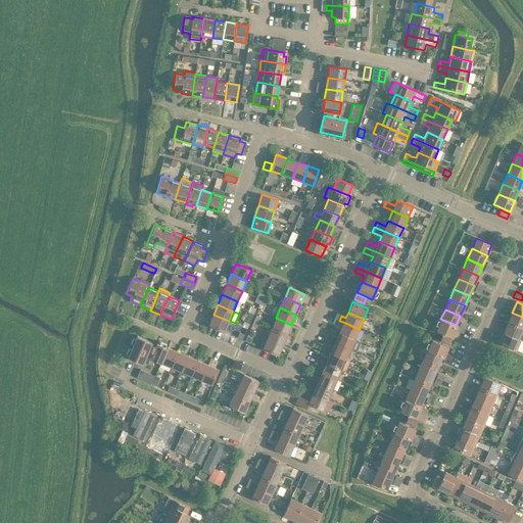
[(522,317),(512,313),(508,323),(522,329),(522,317)]
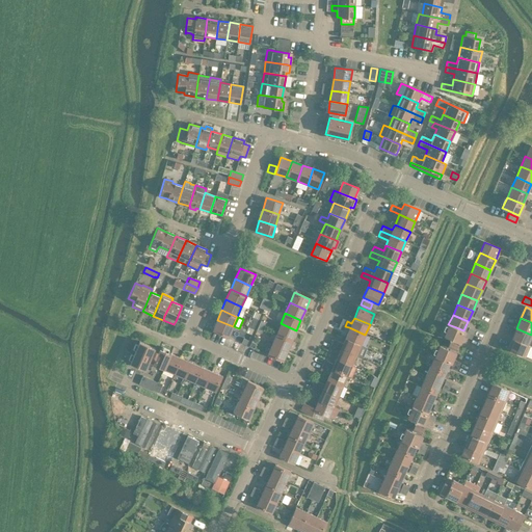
[(212,330),(228,338),(233,326),(217,320),(212,330)]
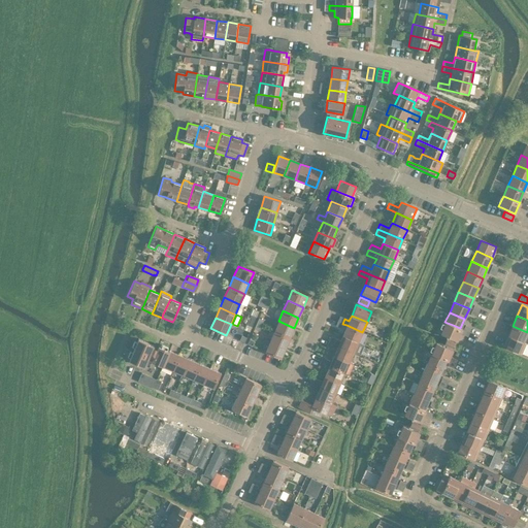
[(290,338),(294,328),(278,321),(274,331),(290,338)]
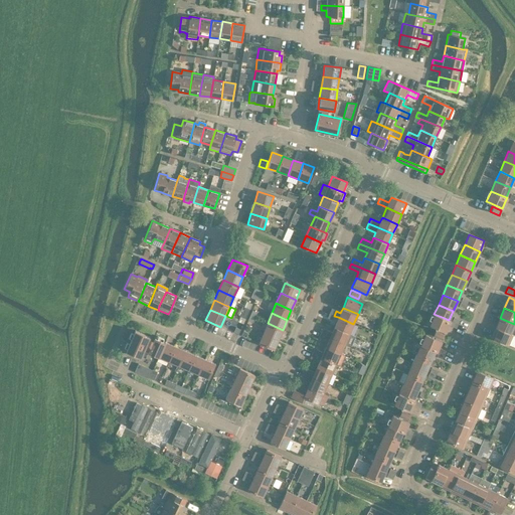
[(434,314),(430,325),(446,332),(448,325),(450,321),(449,320),(442,317),(434,314)]
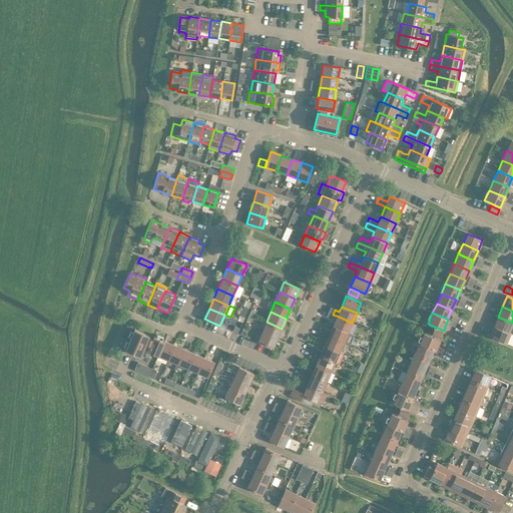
[(337,316),(333,326),(348,333),(352,323),(337,316)]
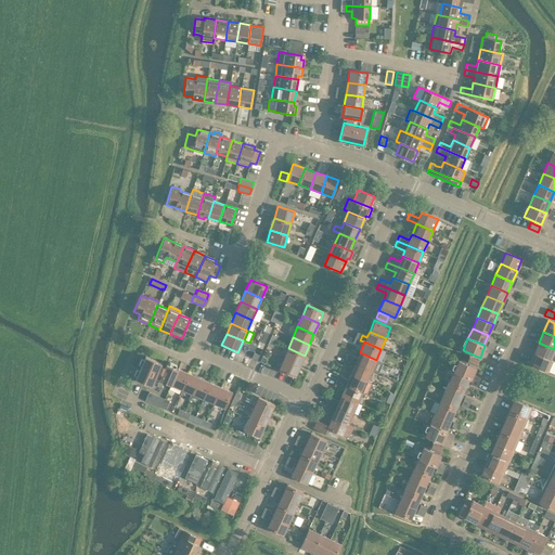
[(533,353),(552,361),(554,362),(554,349),(539,343),(533,353)]
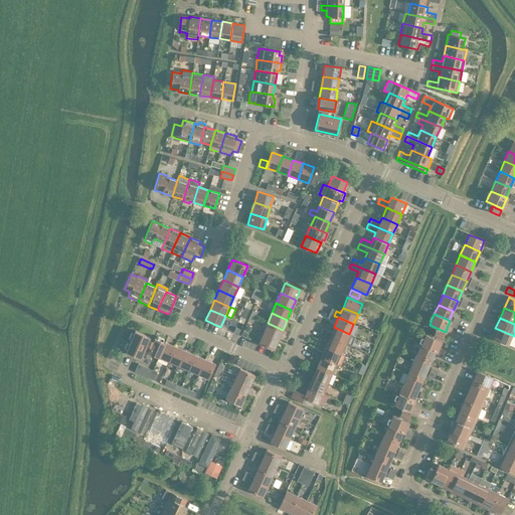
[(278,340),(283,330),(268,323),(263,333),(278,340)]
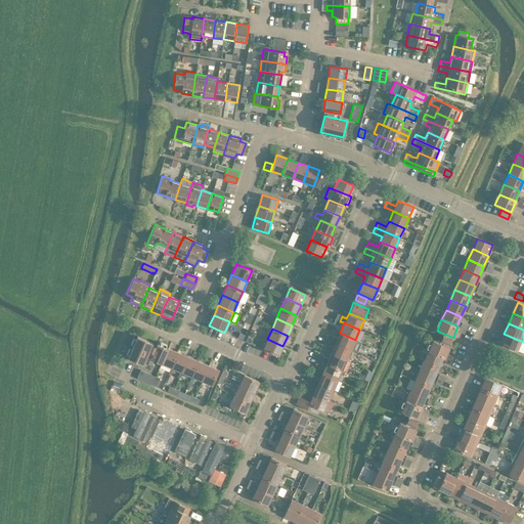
[(340,333),(336,343),(351,350),(356,352),(361,342),(355,340),(340,333)]
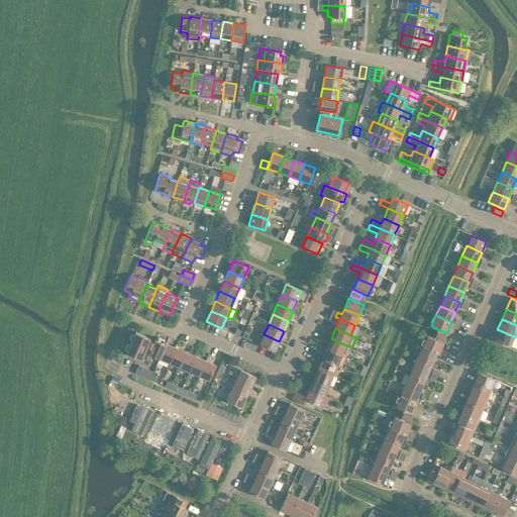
[(510,346),(514,336),(497,329),(493,339),(510,346)]
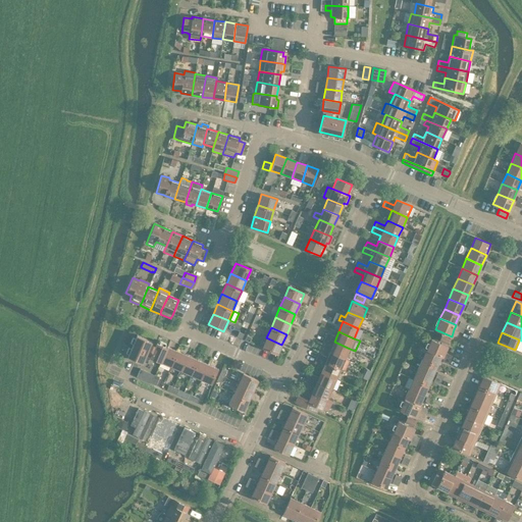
[(450,338),(440,334),(438,338),(448,343),(450,338)]
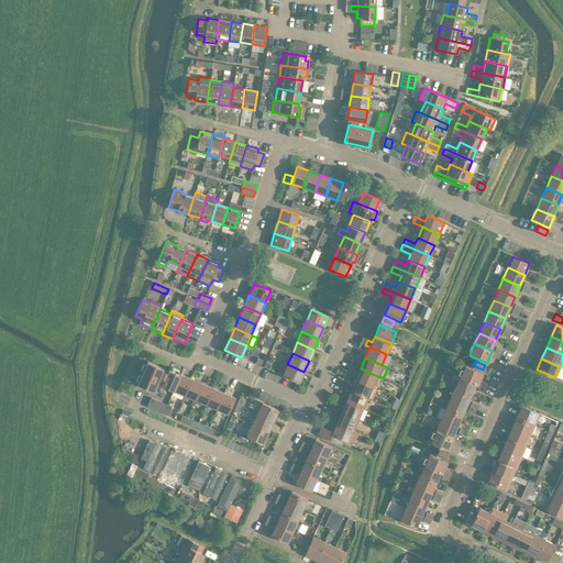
[(158,381),(163,368),(146,362),(142,373),(158,381)]
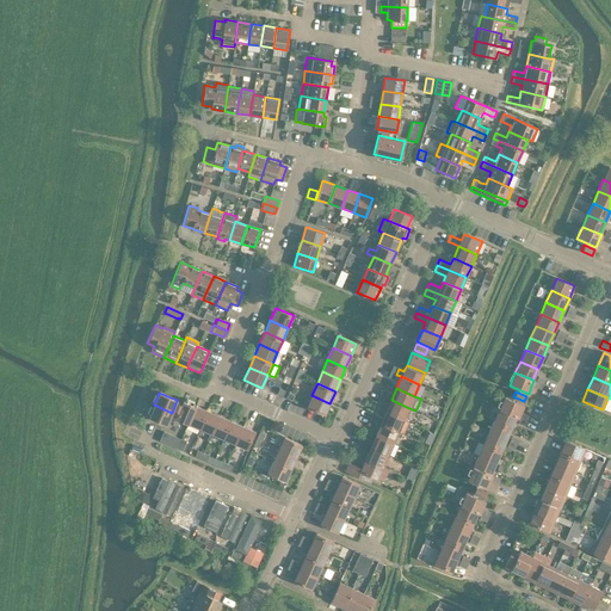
[(325,415),(329,403),(312,395),(307,407),(325,415)]
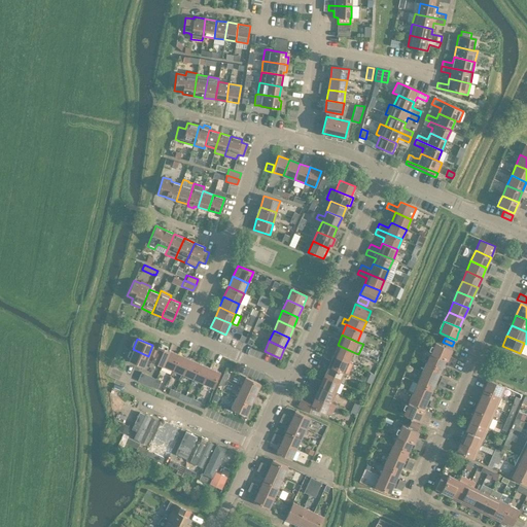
[(435,342),(430,352),(446,359),(447,360),(449,356),(452,349),(435,342)]
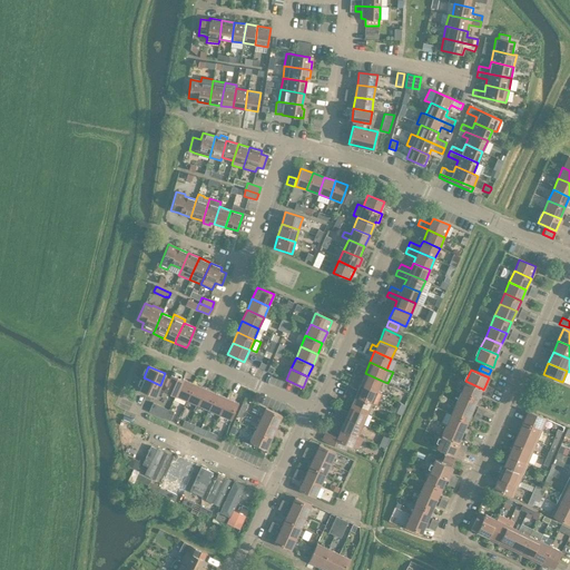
[(365,373),(360,384),(376,392),(382,381),(365,373)]
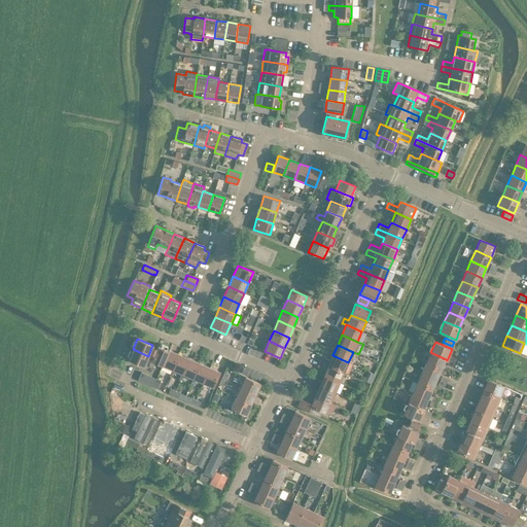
[(162,365),(168,350),(157,346),(150,361),(162,365)]
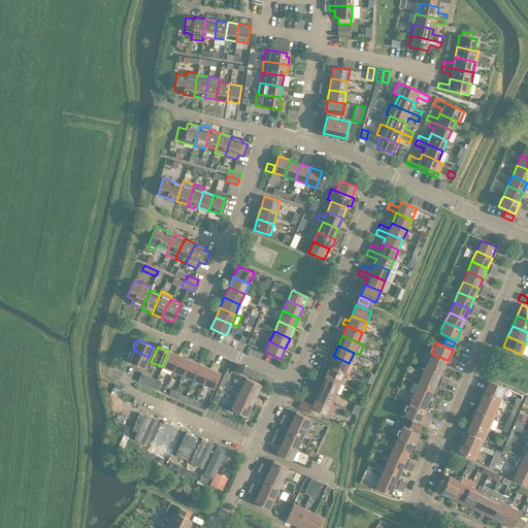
[(133,350),(128,360),(128,361),(143,367),(149,357),(133,350)]
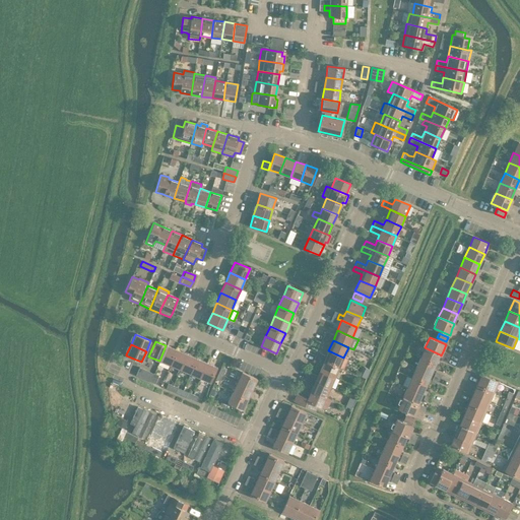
[(170,366),(176,350),(166,345),(159,361),(170,366)]
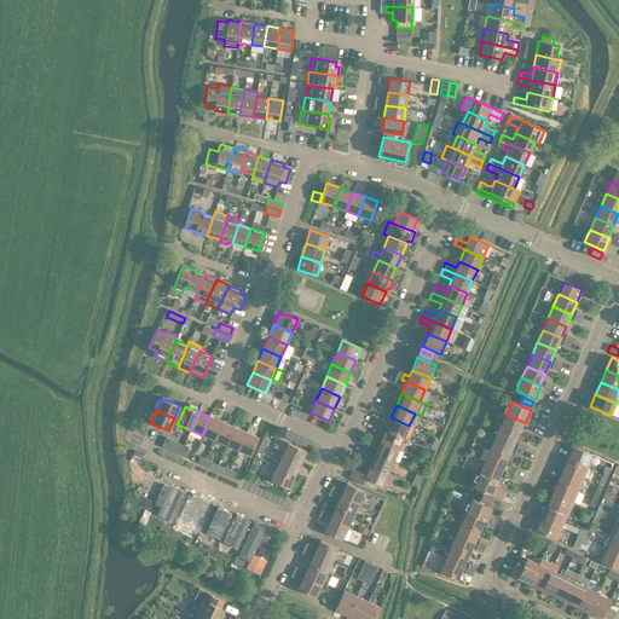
[(518,434),(524,422),(505,414),(501,426),(518,434)]
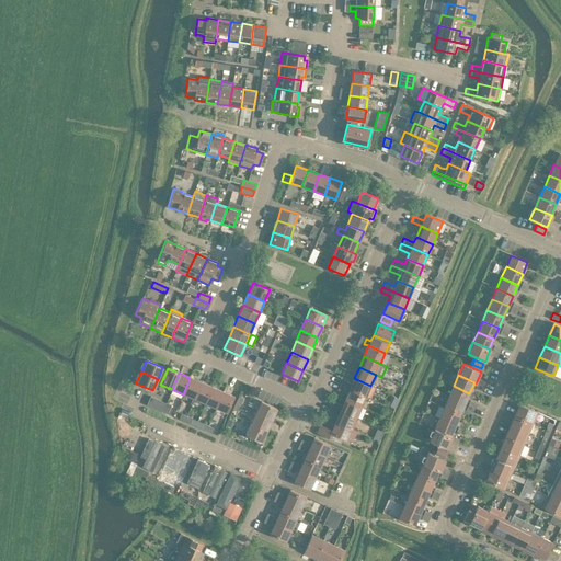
[(346,388),(348,389),(350,389),(366,397),(370,398),(375,387),(370,386),(354,378),(351,377),(346,388)]
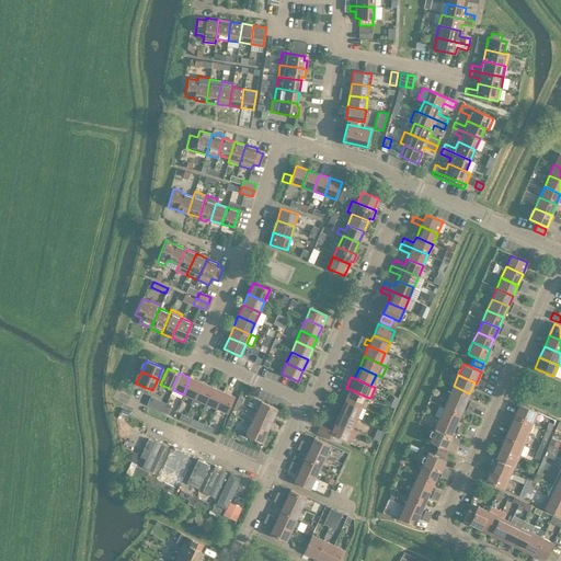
[(183,395),(194,399),(201,382),(190,378),(183,395)]
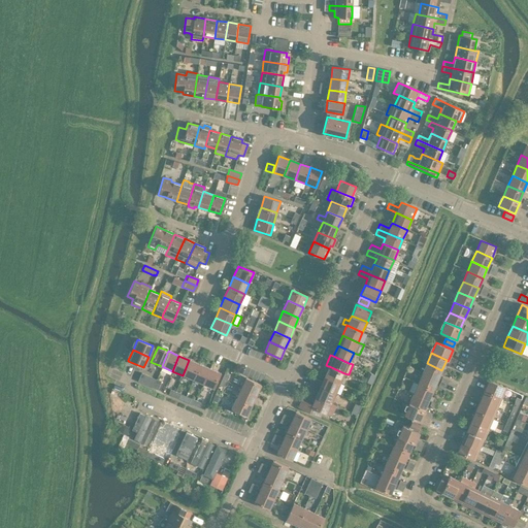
[(192,380),(199,364),(189,360),(183,375),(192,380)]
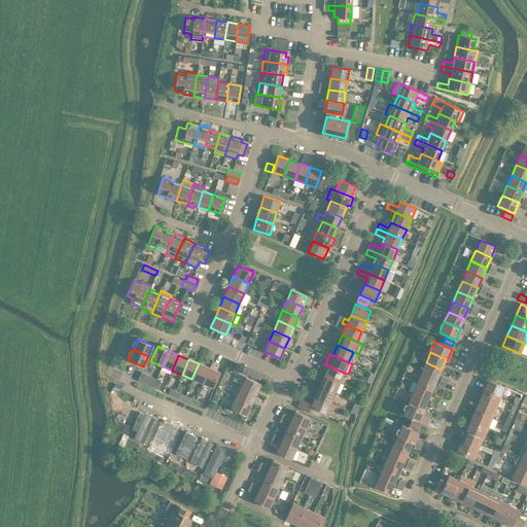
[(436,379),(441,370),(426,362),(421,373),(436,379)]
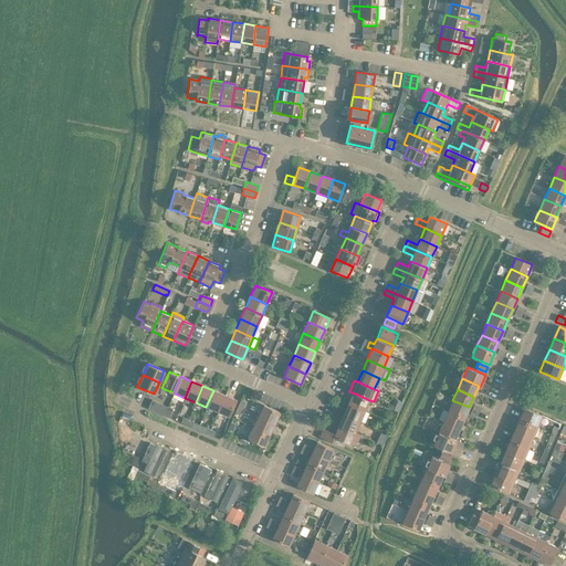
[(213,390),(206,407),(217,411),(224,395),(213,390)]
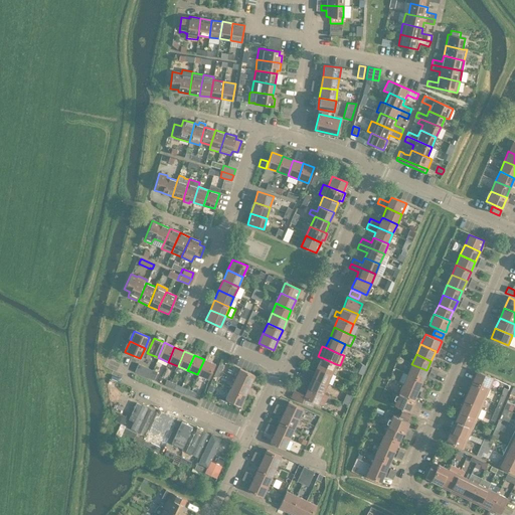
[(317,367),(332,374),(336,364),(321,357),(317,367)]
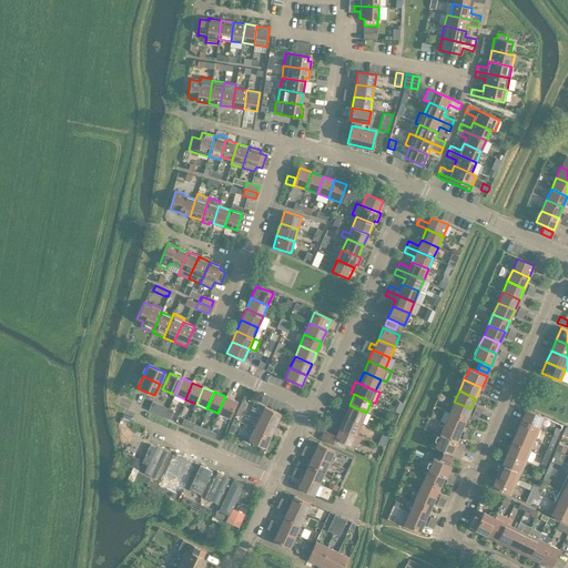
[(236,402),(225,396),(217,413),(230,418),(236,402)]
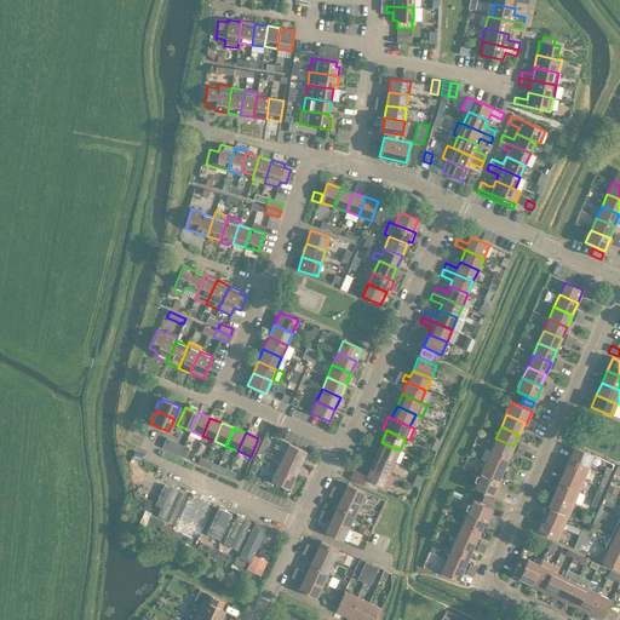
[(165,438),(161,448),(179,455),(182,451),(183,447),(165,438)]
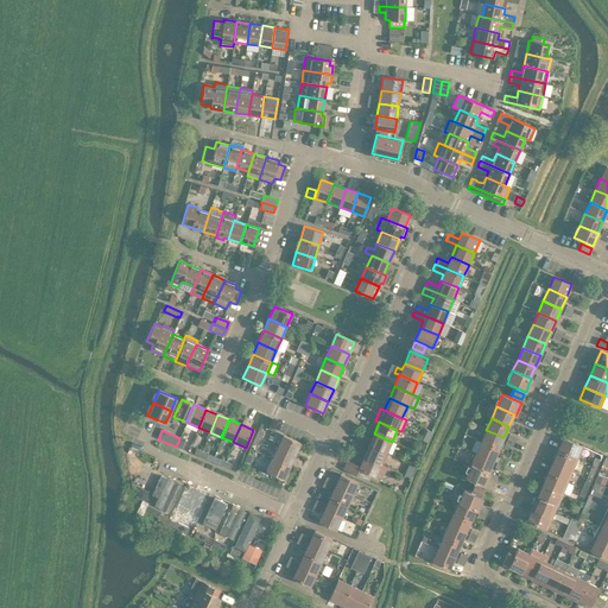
[(499,449),(504,437),(486,430),(481,442),(499,449)]
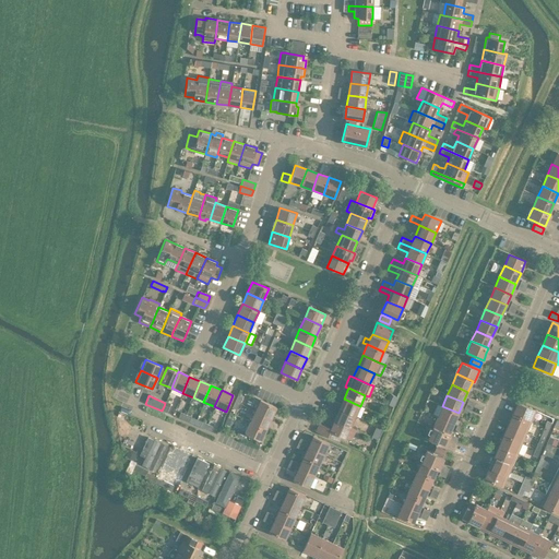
[(360,406),(344,399),(341,404),(331,400),(329,405),(355,417),(360,406)]
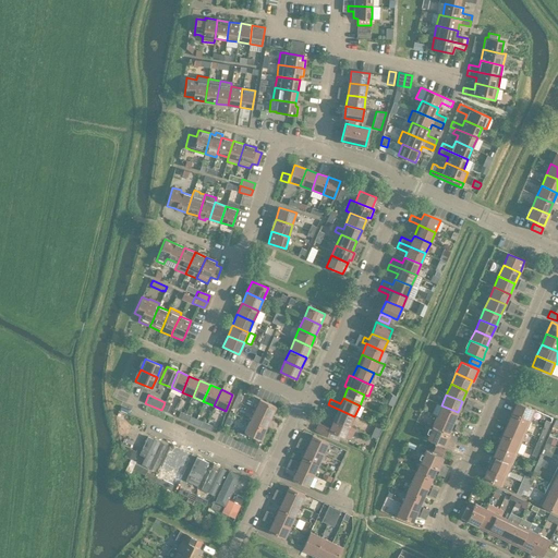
[(259,399),(254,411),(270,417),(276,407),(259,399)]
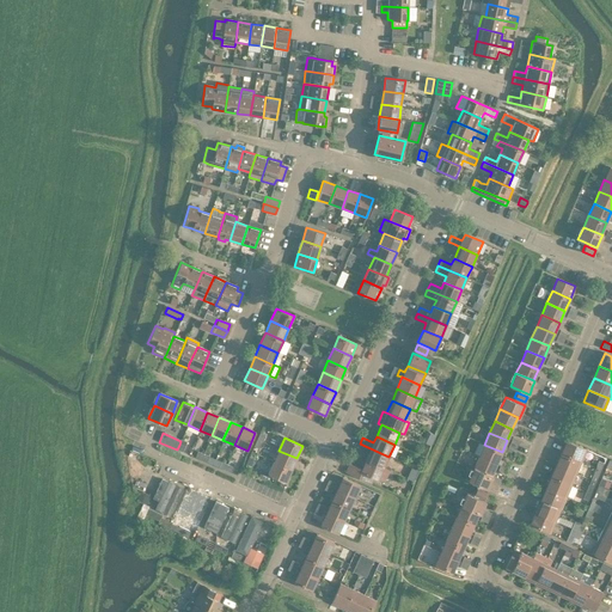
[(561,453),(581,461),(587,450),(567,441),(561,453)]
